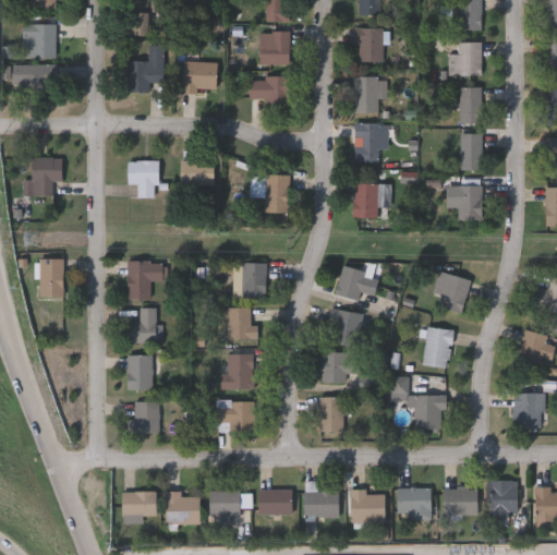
[(31,0),(31,13),(63,13),(63,0),(31,0)]
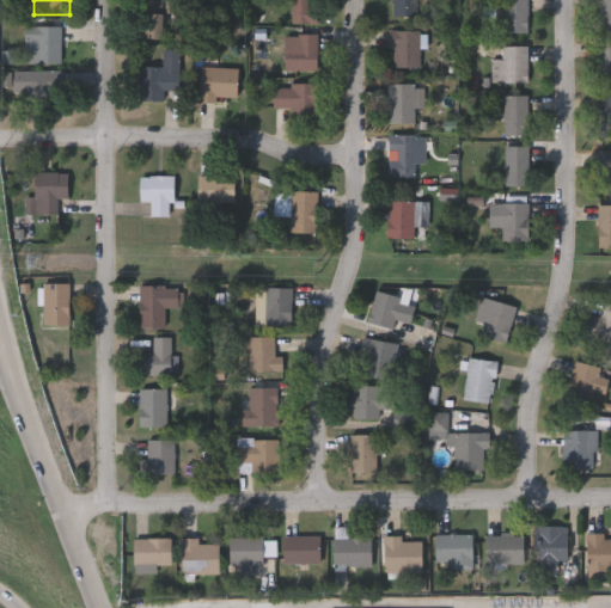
[(165,0),(165,40),(144,40),(144,0),(165,0)]
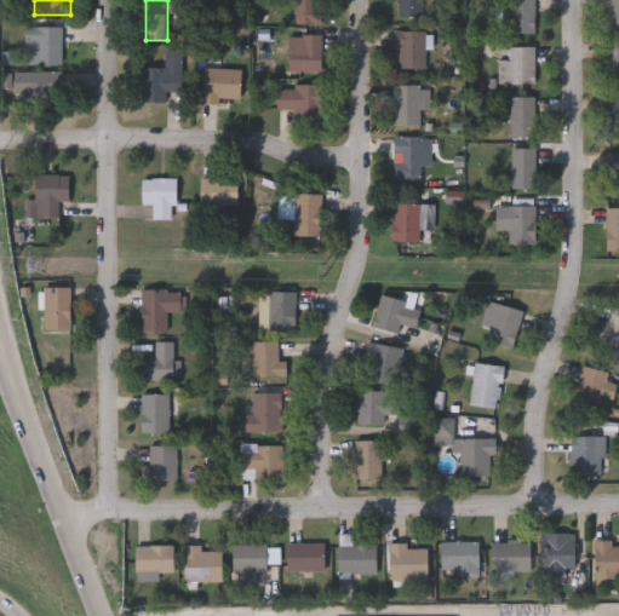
[(296,0),(322,0),(322,26),(296,26),(296,0)]
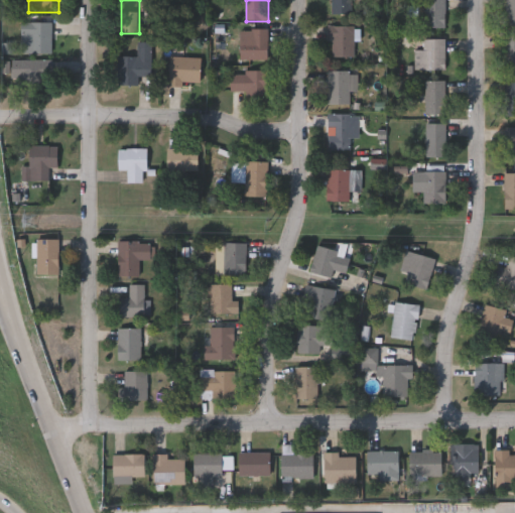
[(353,0),(353,14),(330,14),(330,0),(353,0)]
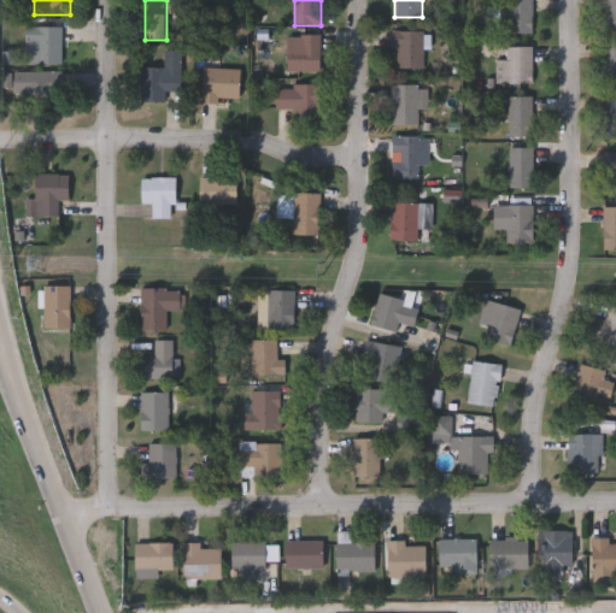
[(509,33),(509,0),(533,0),(533,33),(509,33)]
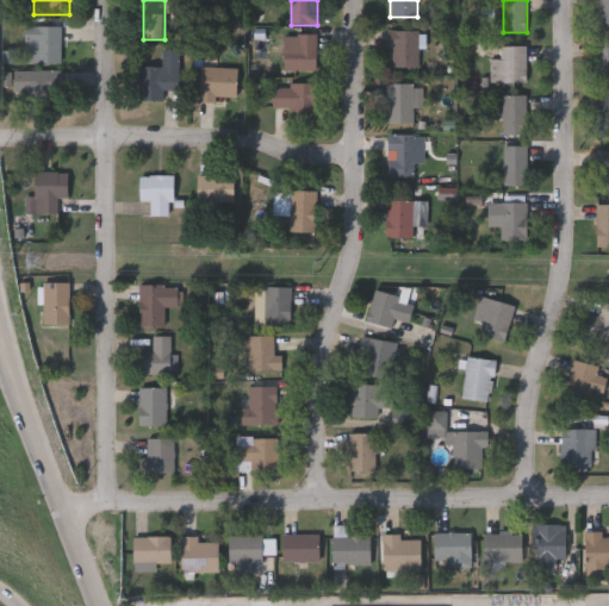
[(608,30),(597,30),(597,0),(608,0),(608,30)]
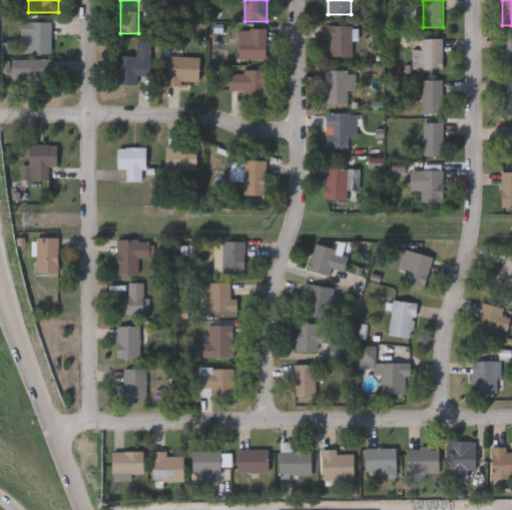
[(21,36),(21,22),(52,22),(52,53),(29,53),(29,36),(21,36)]
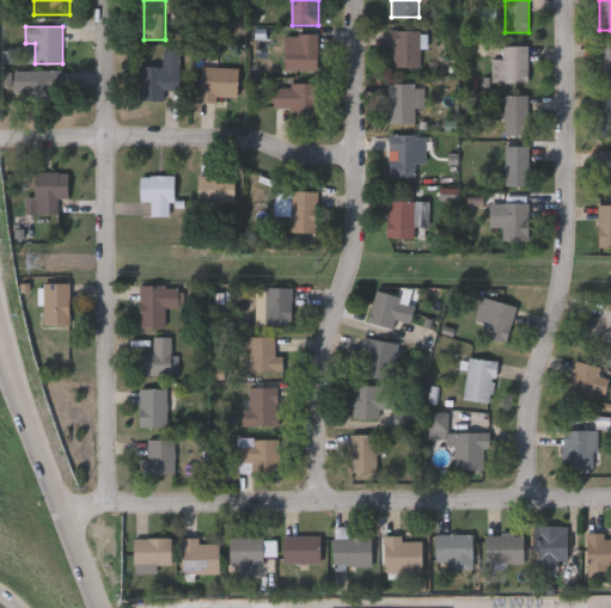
[(390,67),(390,30),(421,30),(421,67),(390,67)]
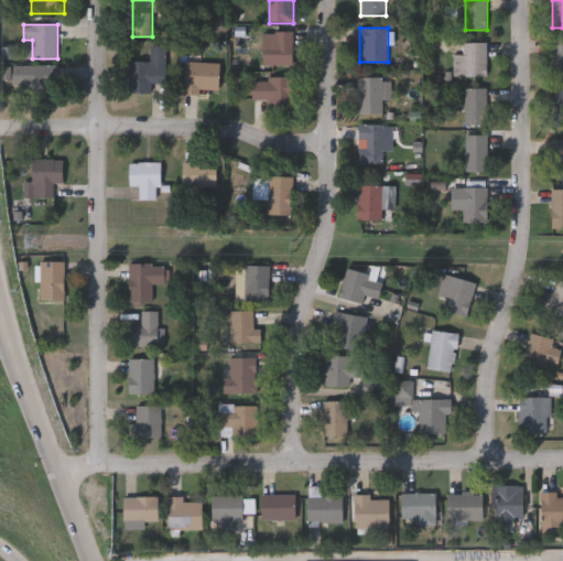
[(294,32),(294,66),(263,66),(263,44),(274,44),(274,32),(294,32)]
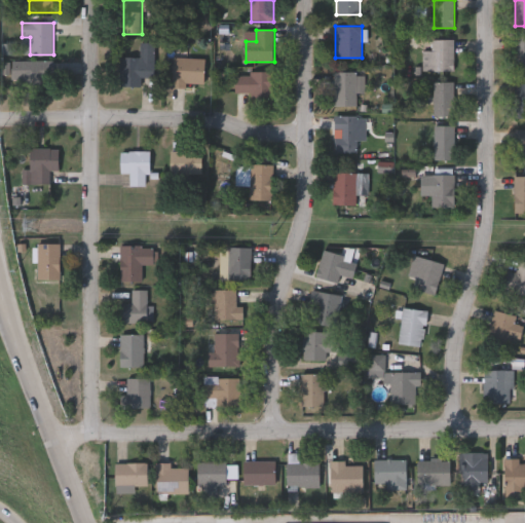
[(524,71),(514,71),(514,36),(524,36),(524,71)]
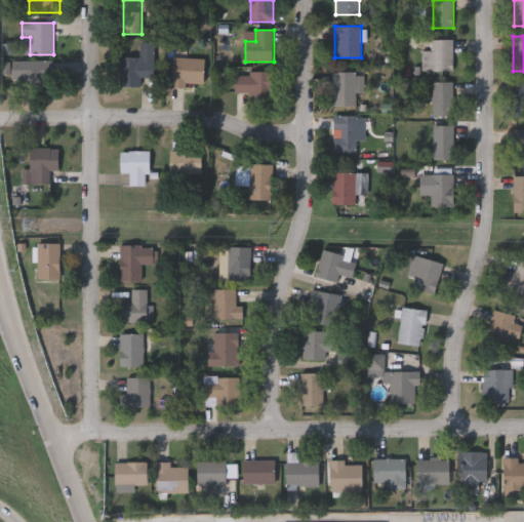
[(421,51),(432,51),(432,39),(453,39),(453,72),(421,72),(421,51)]
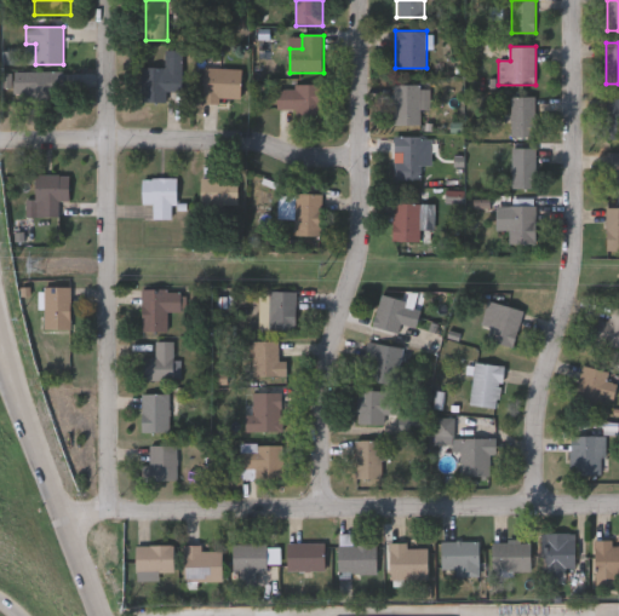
[(184,52),(183,92),(168,92),(168,103),(141,102),(142,68),(166,68),(166,51),(184,52)]
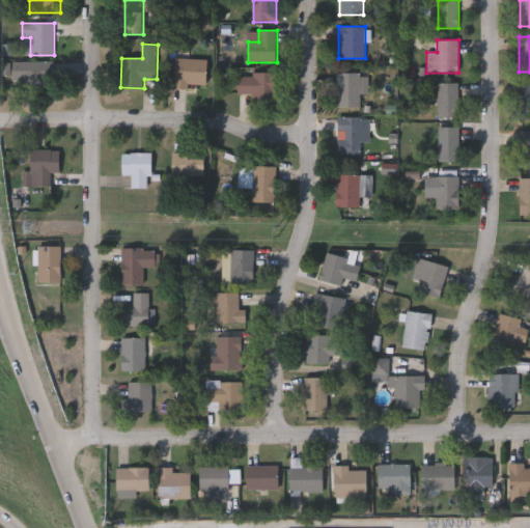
[(174,86),(174,58),(206,59),(205,86),(174,86)]
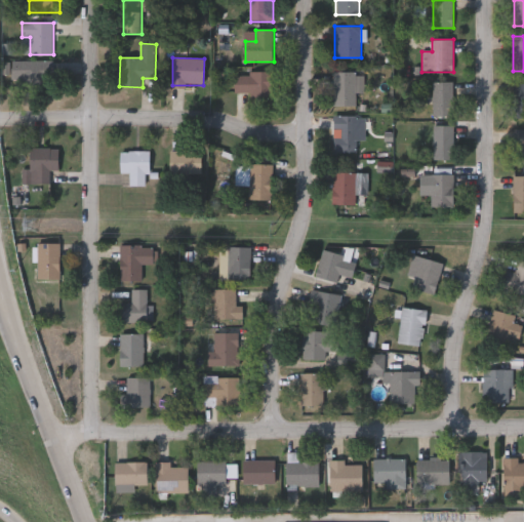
[(46,62),(46,83),(10,83),(10,62),(46,62)]
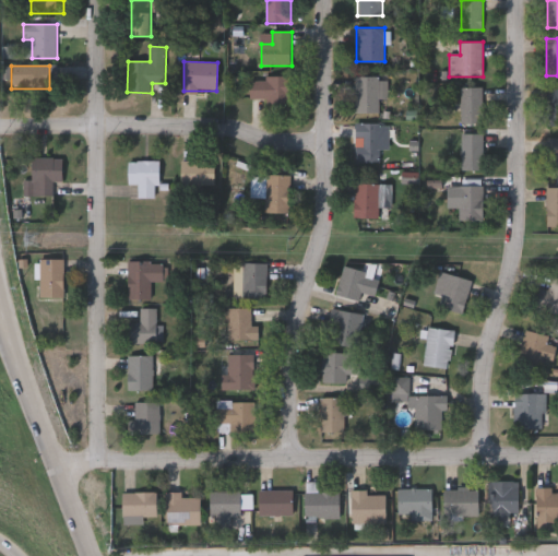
[(379,113),(356,113),(356,77),(379,77),(379,113)]
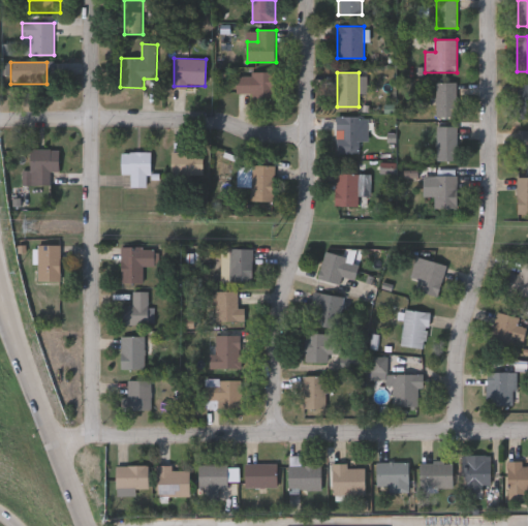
[(237,73),(275,73),(275,96),(237,96),(237,73)]
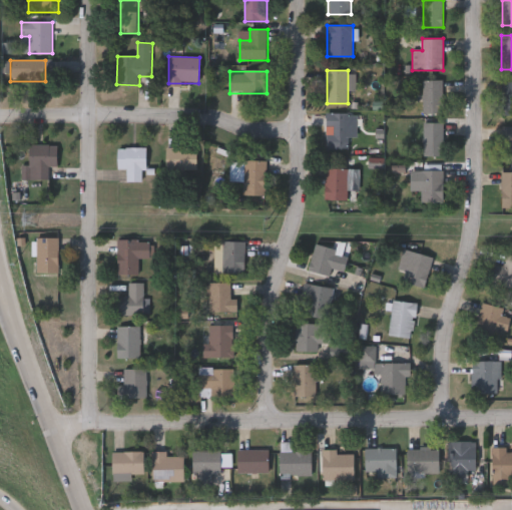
[(423,113),(423,80),(442,80),(442,113),(423,113)]
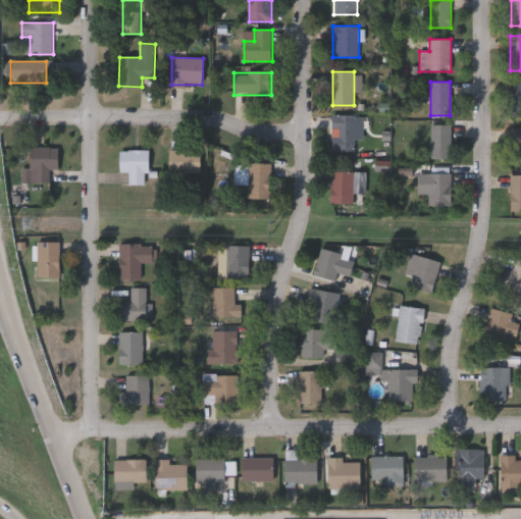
[(520,116),(511,116),(511,83),(520,83),(520,116)]
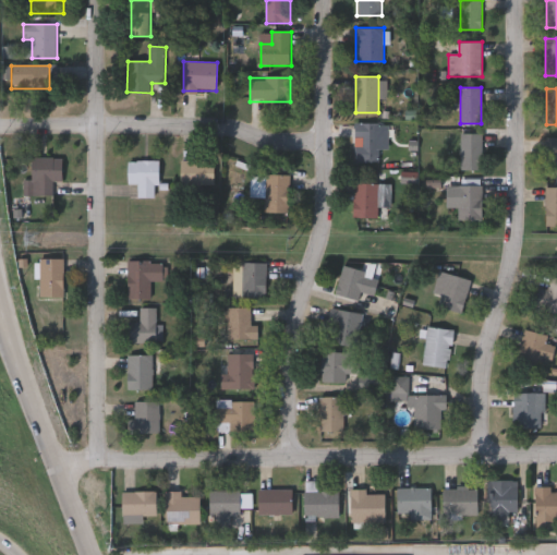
[(355,163),(355,122),(382,122),(382,163),(355,163)]
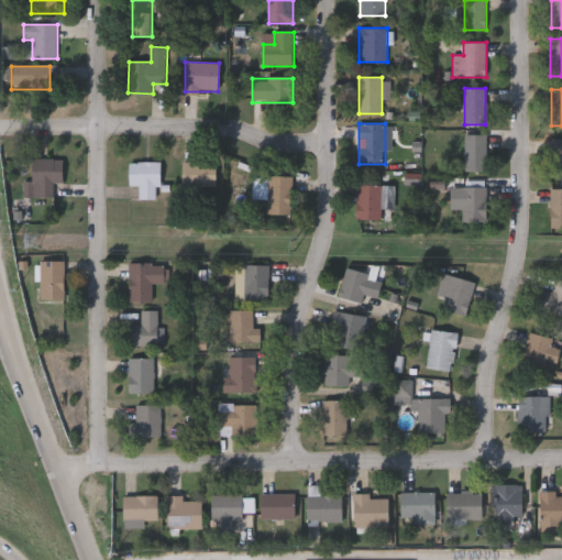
[(484,171),(464,171),(464,134),(484,134),(484,171)]
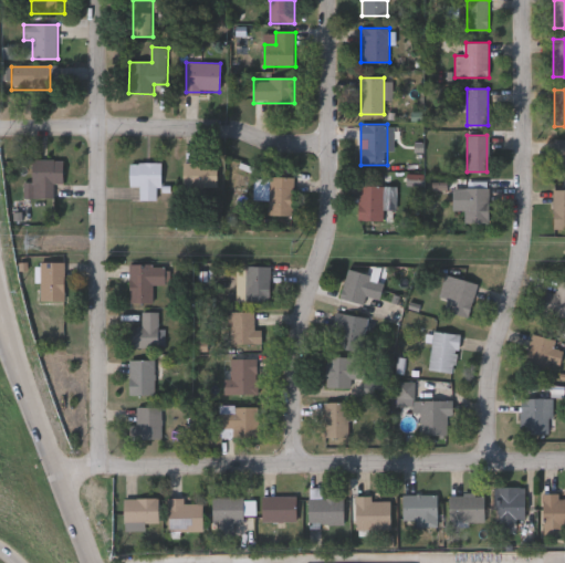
[(564,177),(563,177),(563,155),(555,155),(555,139),(564,139),(564,177)]
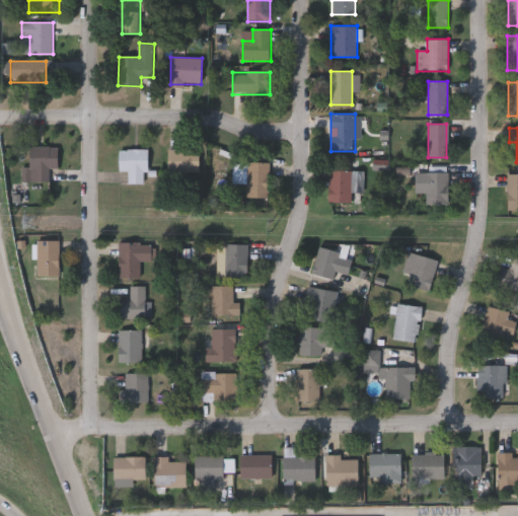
[(32,147),(58,147),(58,168),(49,168),(49,182),(32,182),(32,147)]
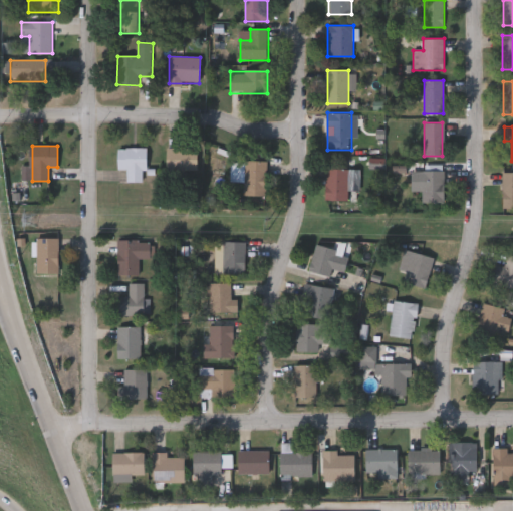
[(146,148),(146,182),(127,182),(127,170),(117,170),(117,148),(146,148)]
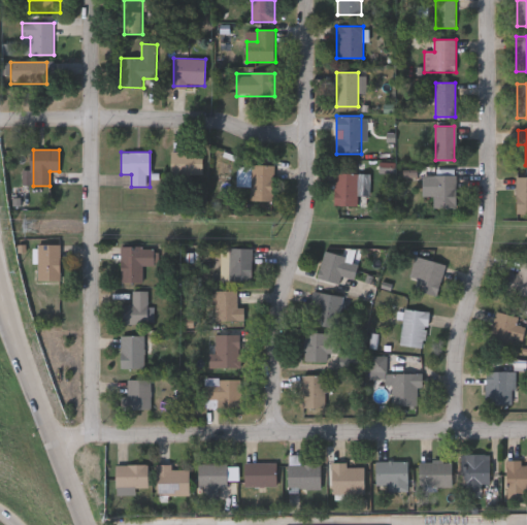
[(202,175),(171,174),(171,152),(203,152),(202,175)]
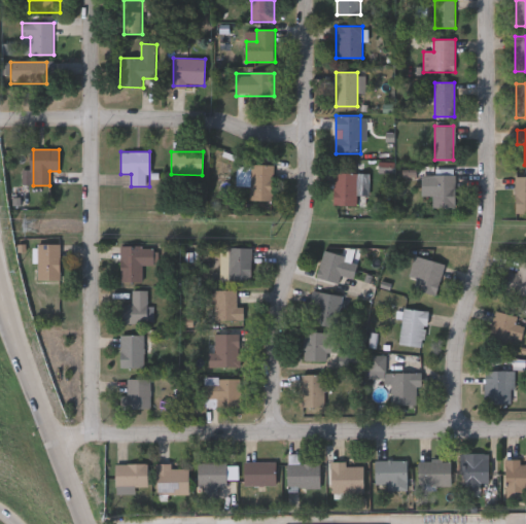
[(250,187),(237,187),(237,166),(273,166),(273,201),(250,201),(250,187)]
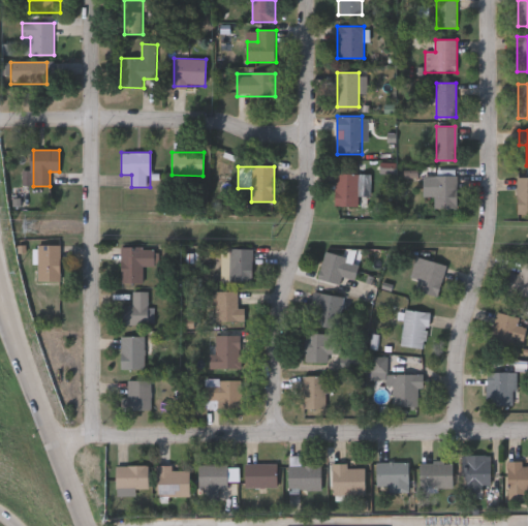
[(359,207),(336,207),(336,174),(359,174),(359,207)]
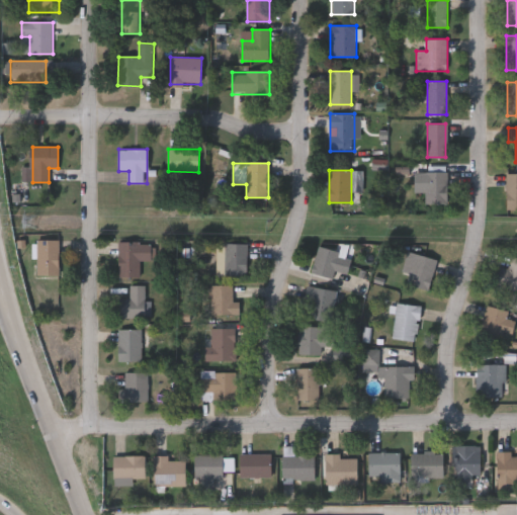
[(447,172),(447,204),(426,204),(426,172),(447,172)]
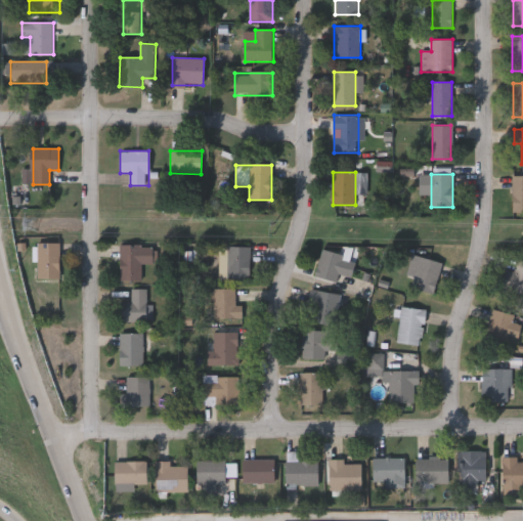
[(522,213),(512,213),(512,175),(522,175),(522,213)]
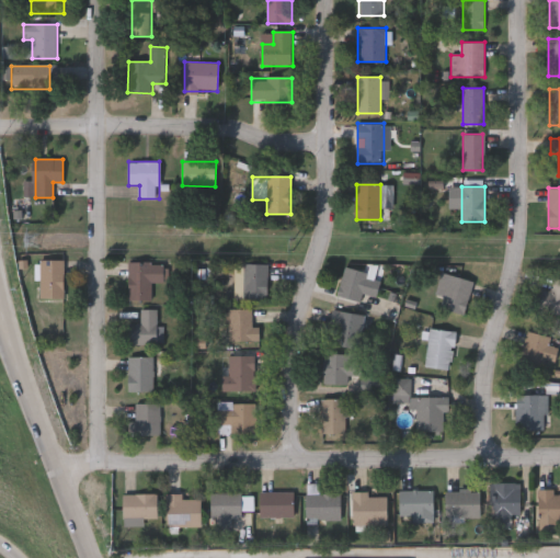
[(65,299),(41,299),(41,261),(65,261),(65,299)]
